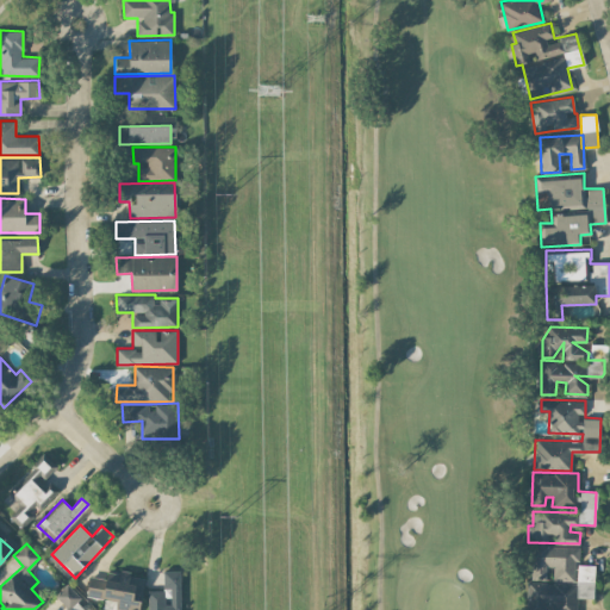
[(527,580),(526,608),(552,609),(577,609),(577,597),(593,598),(595,565),(578,564),(578,546),(533,545),(531,579),(546,579),(546,566),(553,566),(552,582),(527,580)]
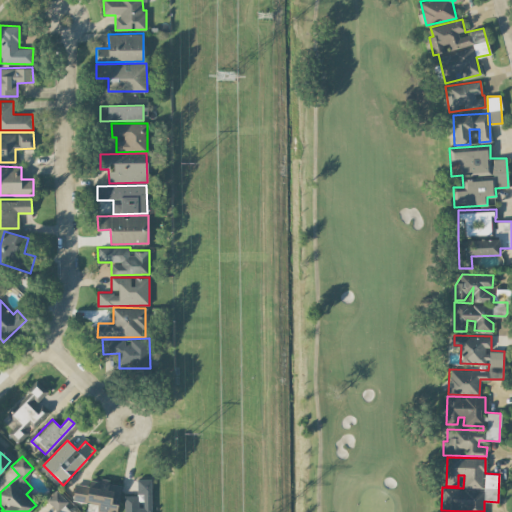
[(151,511),(152,479),(137,478),(137,494),(143,494),(143,506),(138,506),(138,495),(124,495),(124,511),(151,511)]
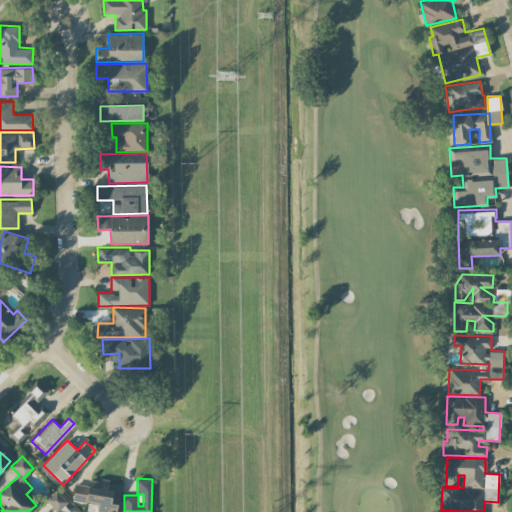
[(98,504),(97,510),(109,511),(116,511),(121,484),(100,480),(99,487),(75,483),(72,500),(98,504)]
